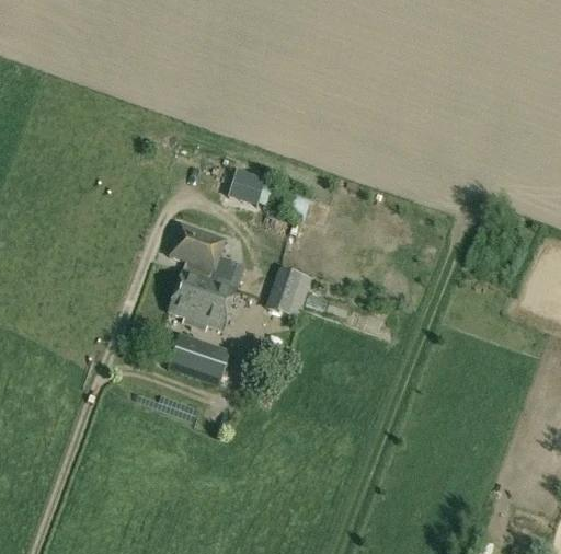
[(233,161),(224,187),(248,197),(258,171),(233,161)]
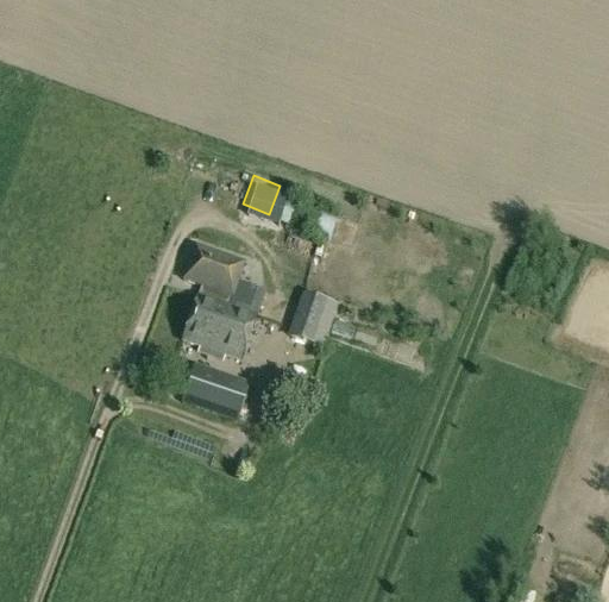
[(338,211),(288,195),(280,220),(330,237),(338,211)]
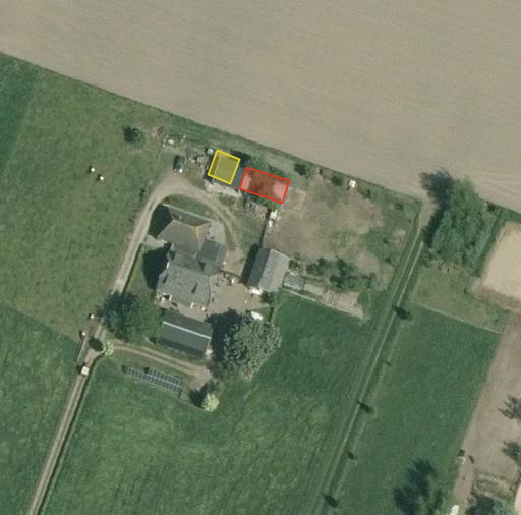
[(169,250),(156,288),(203,304),(206,305),(206,304),(219,267),(220,268),(227,244),(205,237),(210,221),(166,205),(156,236),(172,242),(169,250)]
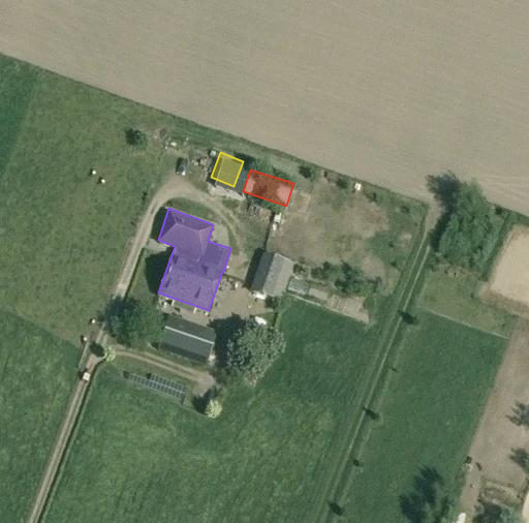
[(292,263),(277,257),(271,276),(255,270),(249,288),(279,300),(292,263)]
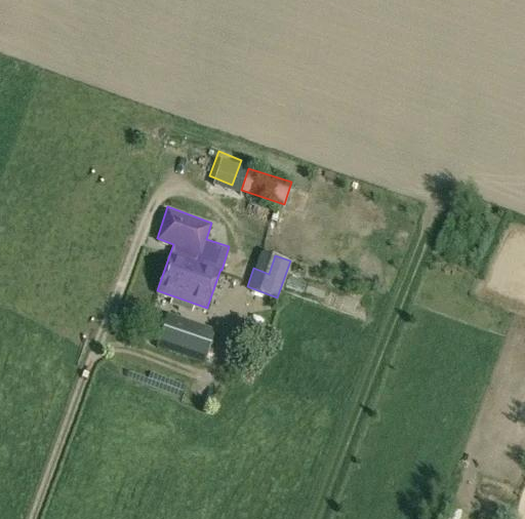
[(205,361),(215,327),(167,311),(157,345),(205,361)]
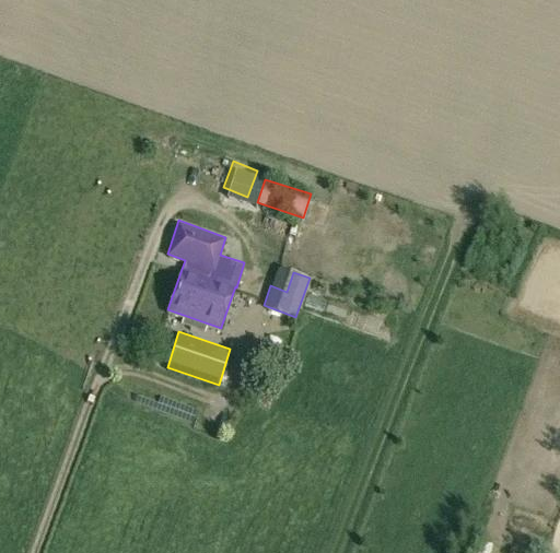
All buildings are outlined.
